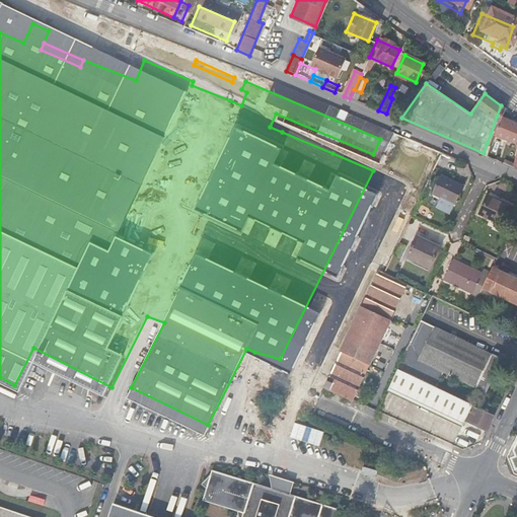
[(516,134),(516,123),(497,116),(491,134),(514,143),(516,134)]
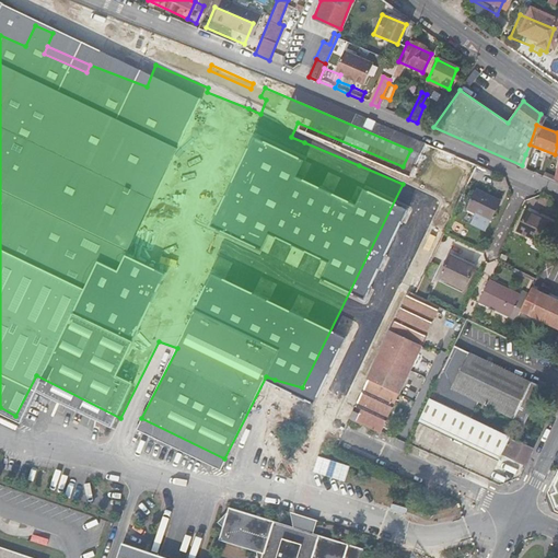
[(304,142),(359,165),(361,160),(306,138),(304,142)]
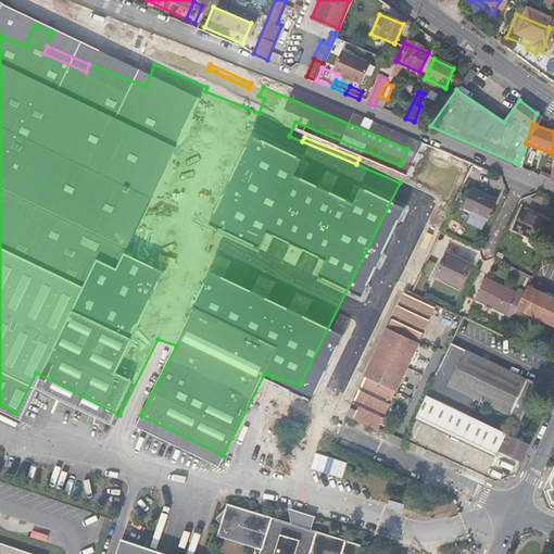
[(471,162),(420,141),(400,183),(300,385),(304,386),(300,393),(345,415),(404,289),(410,291),(413,285),(417,276),(471,162)]
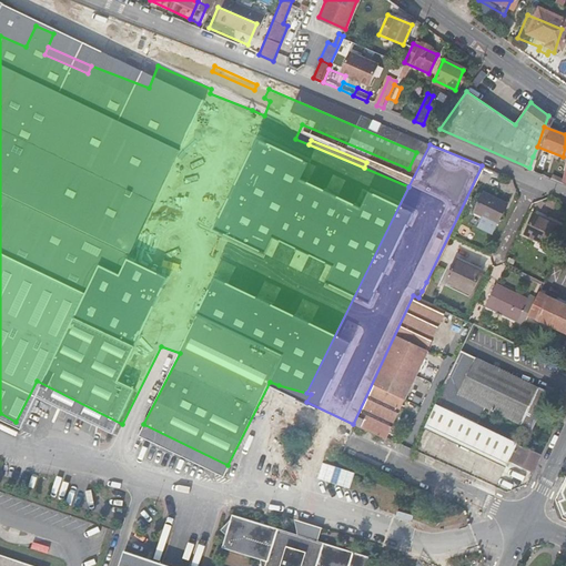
[(533,157),(529,168),(538,171),(543,161),(533,157)]
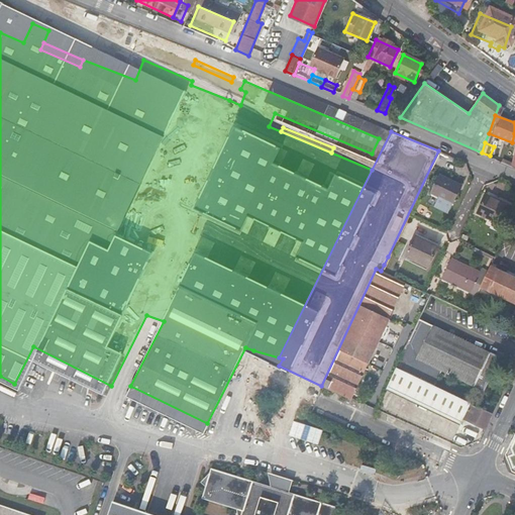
[(514,153),(502,148),(495,159),(513,166),(514,160),(514,153)]
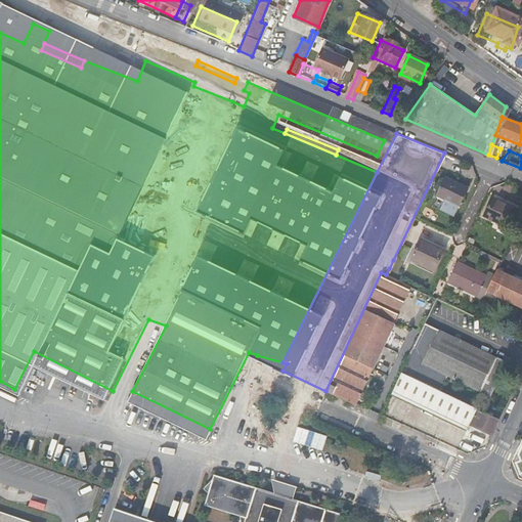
[(464,193),(442,183),(428,211),(450,221),(464,193)]
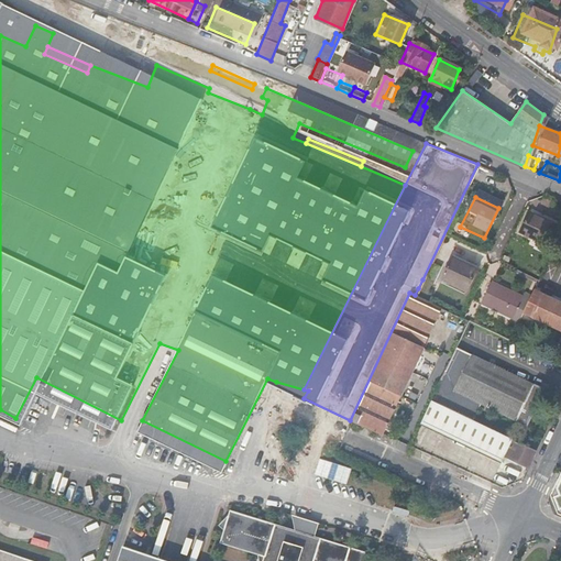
[(553,230),(525,217),(515,238),(542,251),(553,230)]
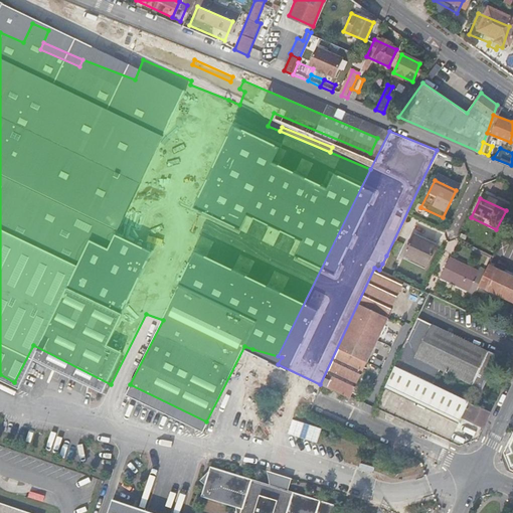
[(423,266),(435,244),(412,233),(402,254),(423,266)]
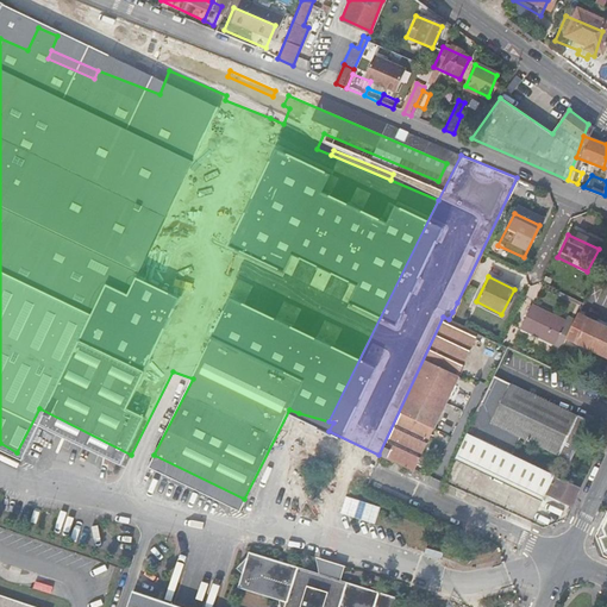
[(463,317),(467,307),(457,302),(452,312),(463,317)]
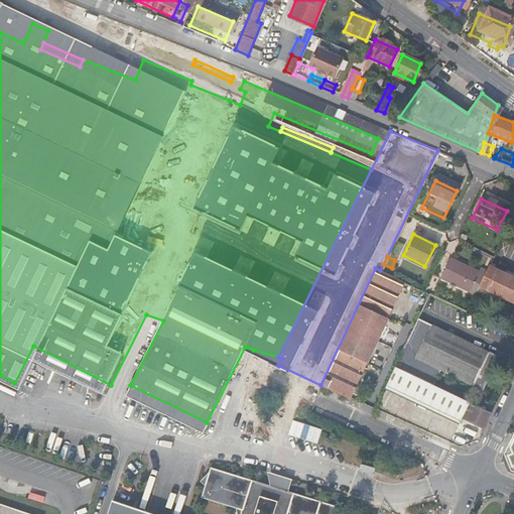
[(477,285),(484,271),(478,268),(476,271),(448,258),(439,277),(467,290),(463,297),(470,300),(477,285)]
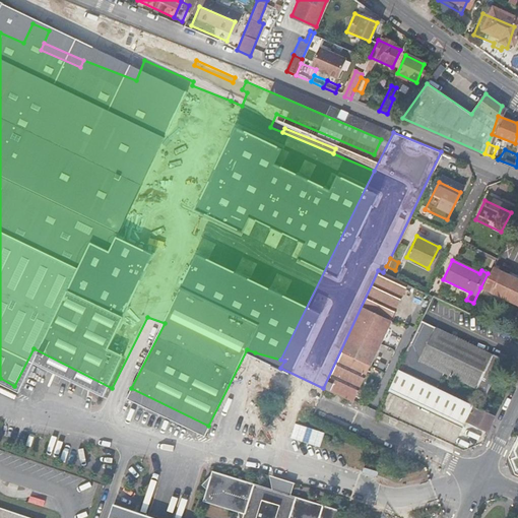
[(395,270),(386,266),(383,272),(391,276),(395,270)]
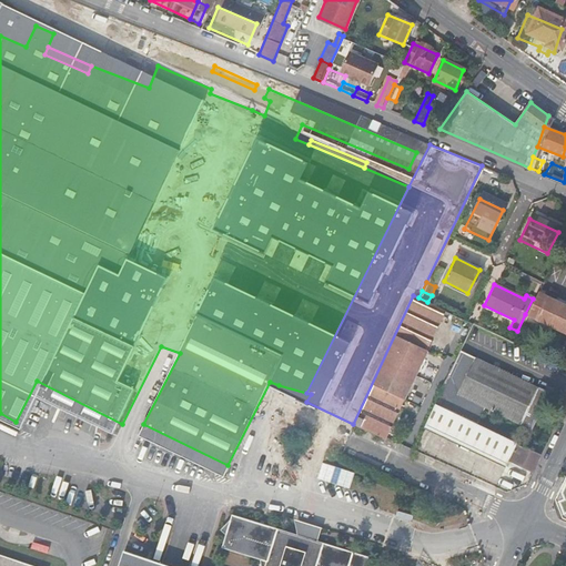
[(565,333),(565,304),(537,291),(533,299),(525,314),(565,333)]
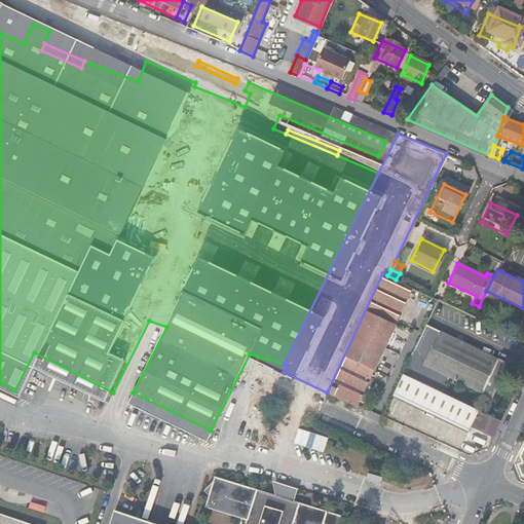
[(387,275),(382,273),(327,393),(354,405),(410,287),(396,279),(387,275)]
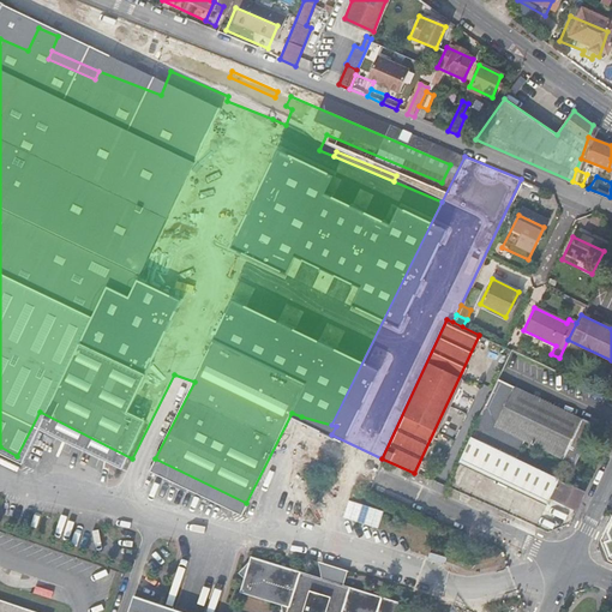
[(497,377),(489,394),(498,399),(495,408),(485,403),(478,419),(571,466),(591,425),(583,420),(579,419),(497,377)]
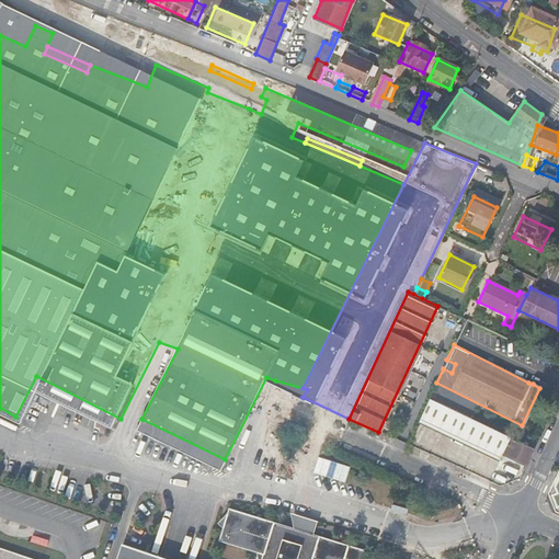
[(452,373),(455,364),(446,360),(443,368),(452,373)]
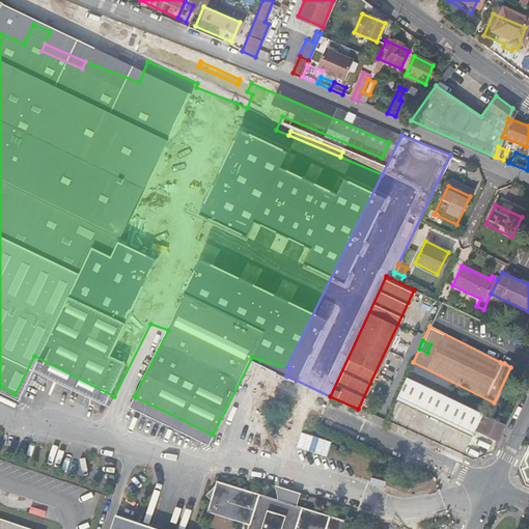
[(290,368),(286,367),(260,360),(255,373),(281,385),(286,376),(290,368)]
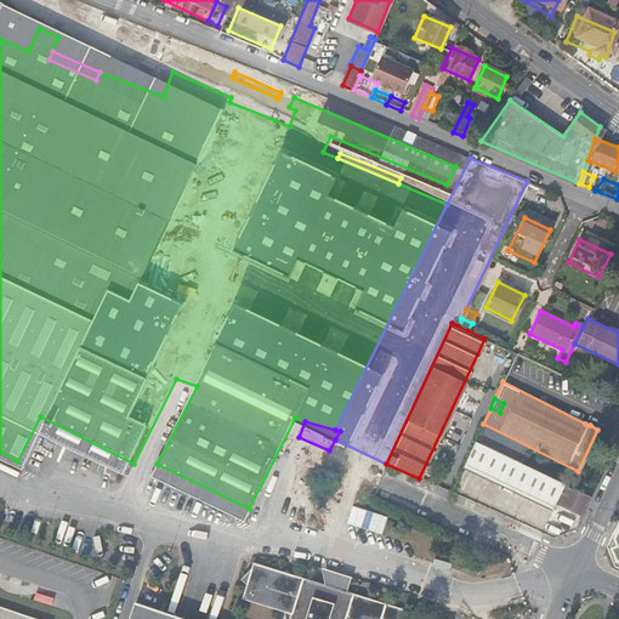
[(475,441),(465,463),(560,509),(561,505),(580,515),(589,497),(475,441)]
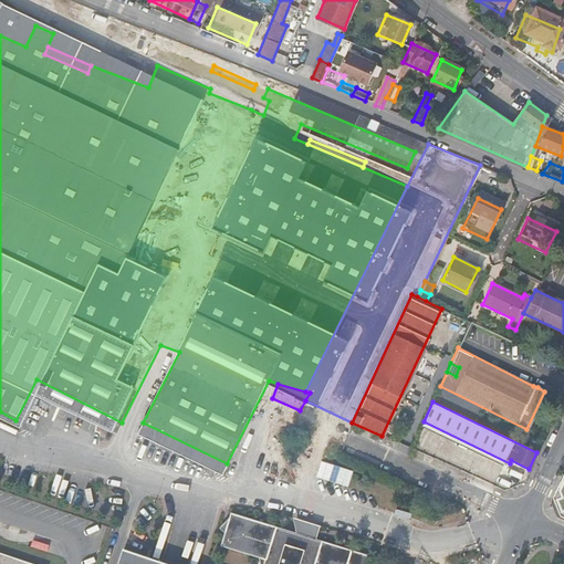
[(280,415),(273,430),(289,436),(295,421),(280,415)]
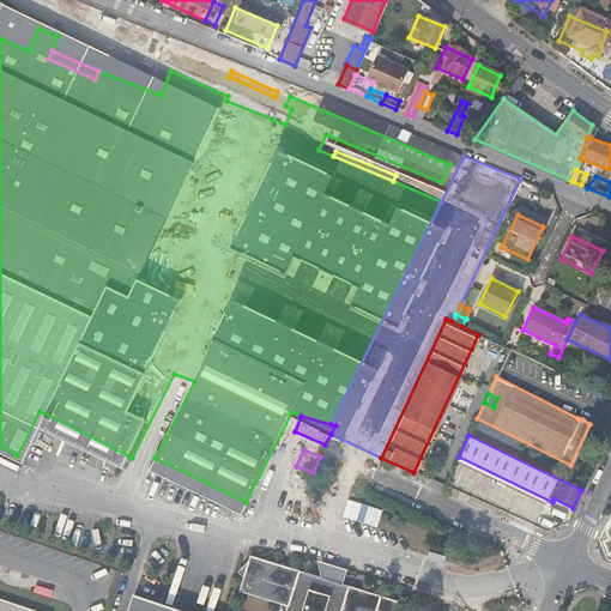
[(454,557),(464,562),(470,551),(459,546),(454,557)]
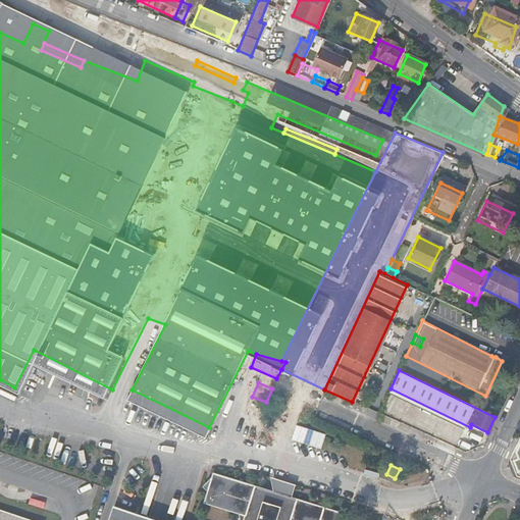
[(203,505),(243,517),(242,519),(334,519),(338,514),(212,475),(203,505)]
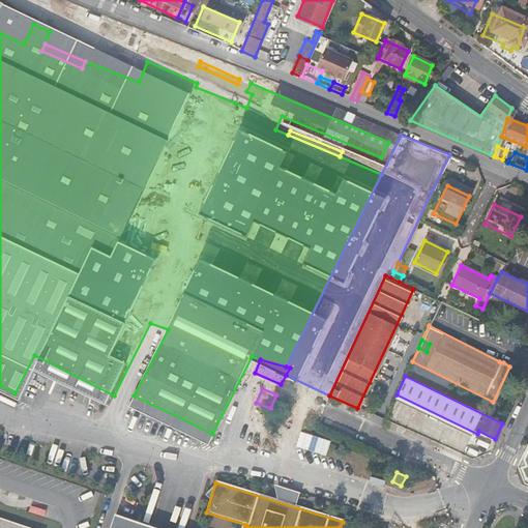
[(149,527),(113,516),(108,527),(149,527)]
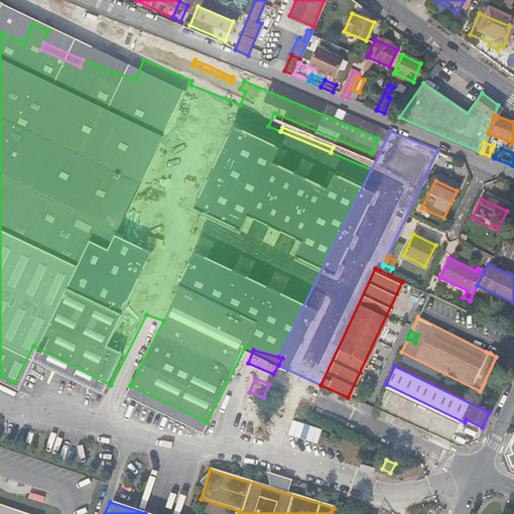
[(0,513),(25,513),(0,505),(0,513)]
